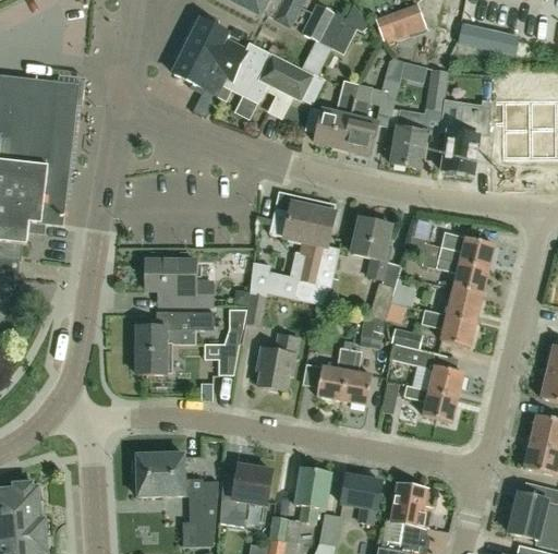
[(289,25),(299,8),(302,0),(232,0),(261,14),(262,12),(289,25)]
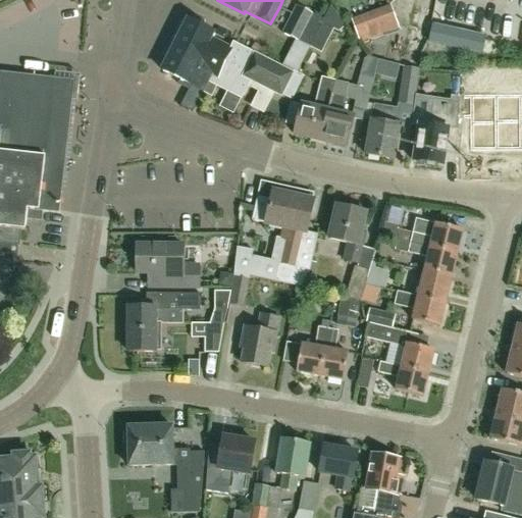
[(360,39),(398,26),(388,1),(351,15),(360,39)]
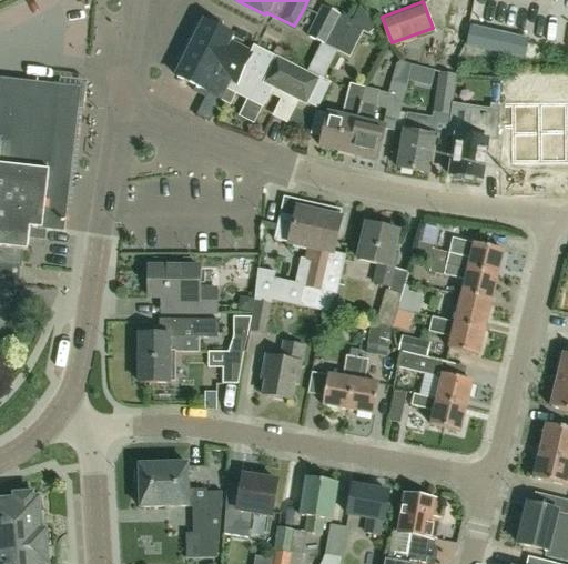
[(336,48),(350,21),(338,16),(341,11),(322,2),(306,32),(336,48)]
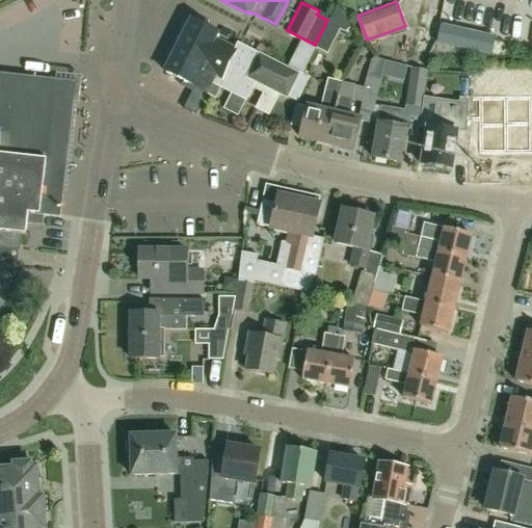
[(217,81),(216,82),(245,97),(254,78),(286,95),(297,71),(237,41),(234,47),(214,36),(216,31),(190,18),(164,69),(206,89),(212,78),(217,81)]
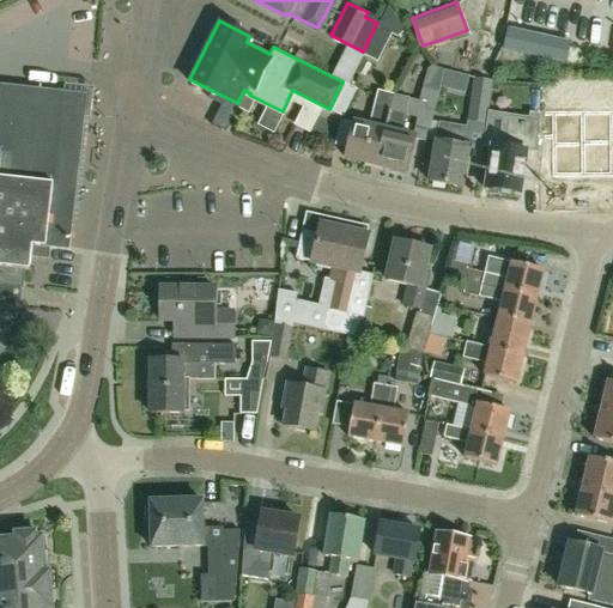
[(390,29),(377,23),(363,52),(376,59),(390,29)]
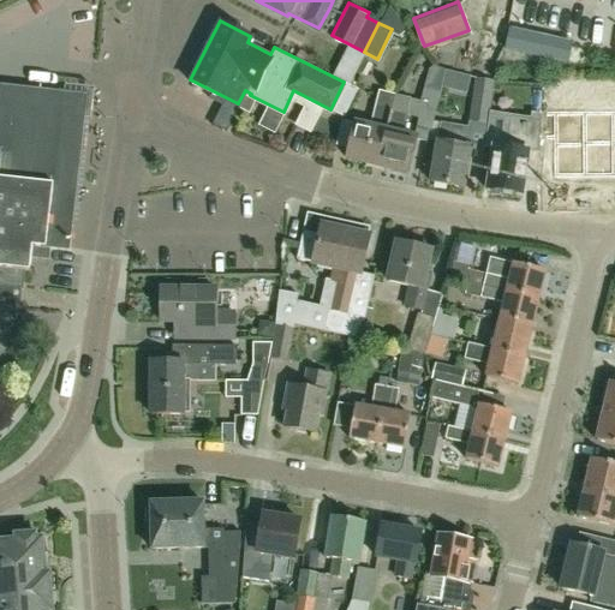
[(473,91),(470,119),(487,123),(491,94),(491,93),(494,78),(476,75),(473,91)]
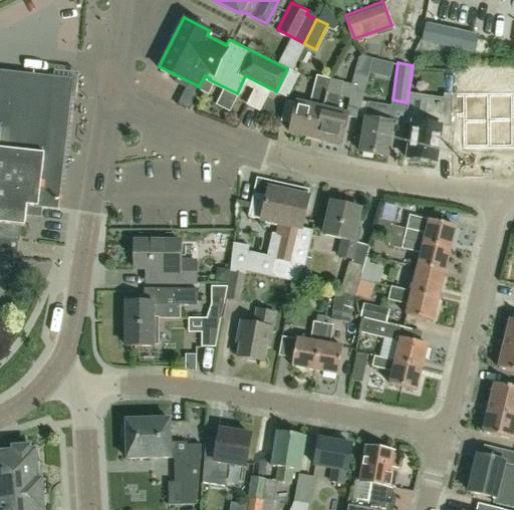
[(0,236),(19,239),(24,224),(25,212),(40,214),(41,205),(58,207),(72,76),(0,67),(0,236)]
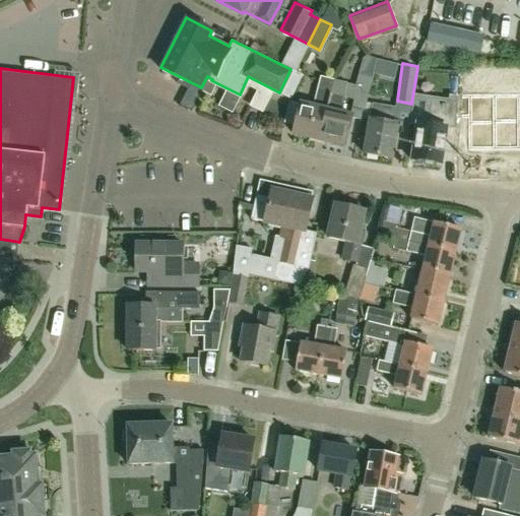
[(356,82),(352,98),(366,101),(372,76),(359,73),(356,82)]
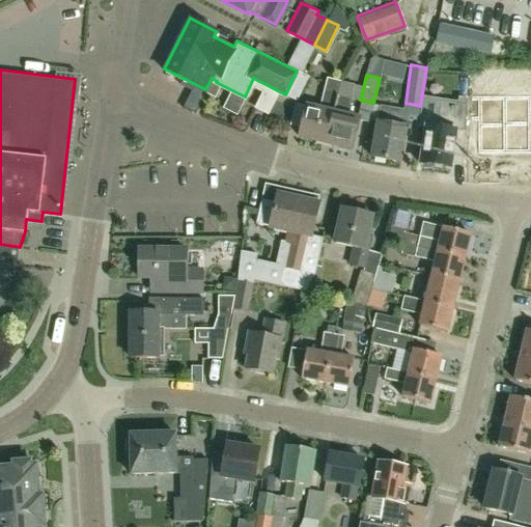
[(299,135),(326,141),(342,79),(327,76),(319,107),(306,104),(299,135)]
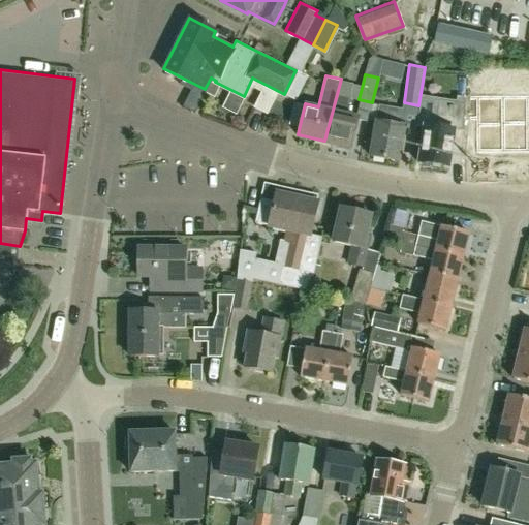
[(341,79),(324,141),(350,147),(359,116),(345,113),(352,82),(341,79)]
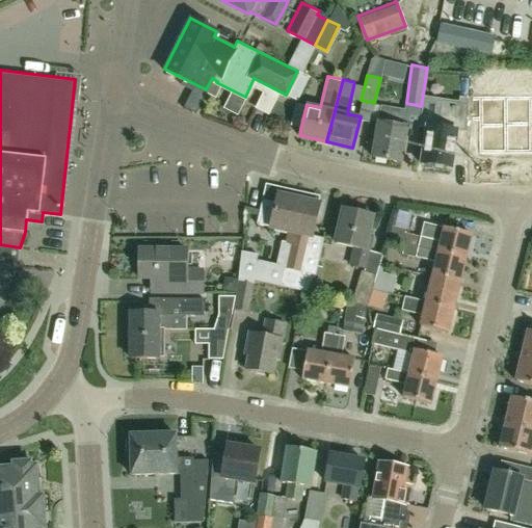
[(197,105),(203,97),(190,90),(183,105),(195,110),(197,105)]
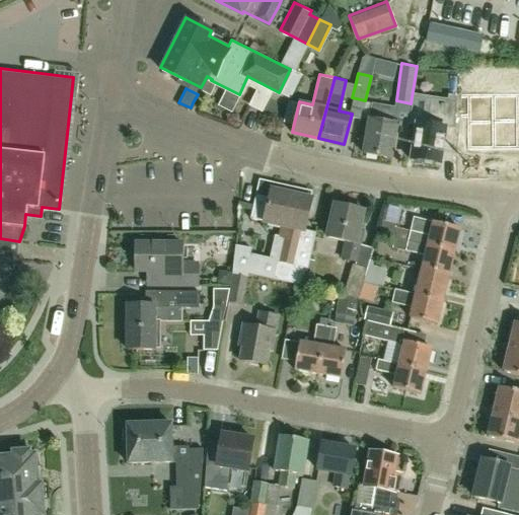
[(467,91),(467,145),(493,145),(493,91),(467,91)]
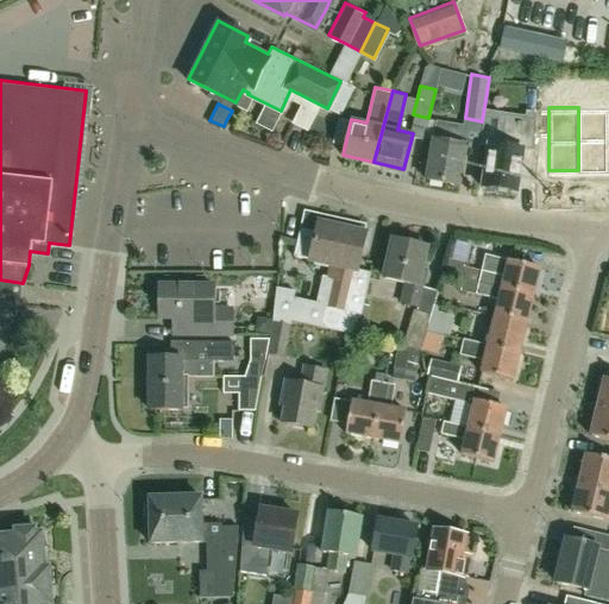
[(578,107),(578,170),(607,170),(607,107),(578,107)]
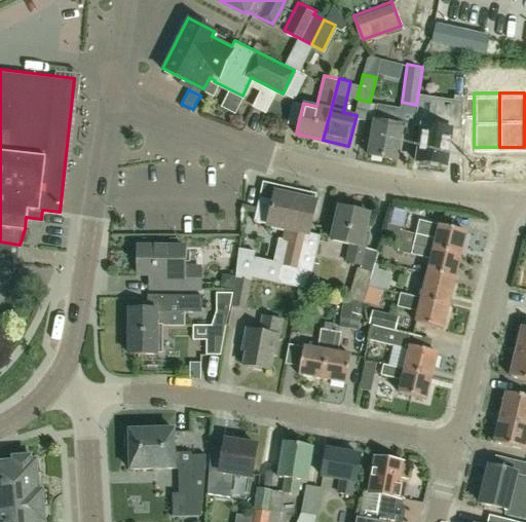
[(422,123),(417,160),(447,164),(452,126),(453,121),(461,121),(461,95),(455,94),(454,99),(437,97),(433,124),(422,122),(422,123)]
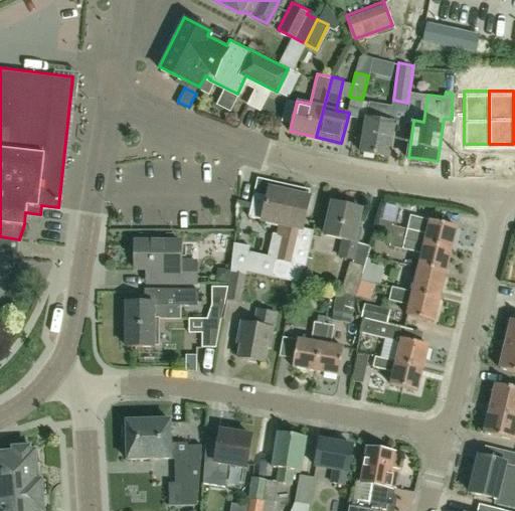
[(366,117),(361,150),(388,155),(393,123),(394,122),(391,121),(393,105),(392,105),(369,101),(366,117)]
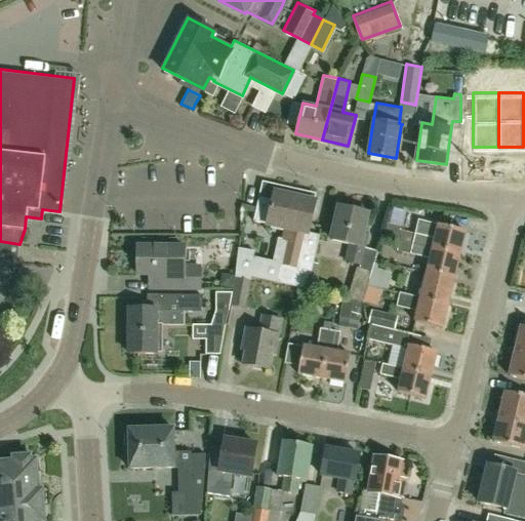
[(284,226),(308,231),(315,200),(313,199),(314,196),(298,193),(296,191),(266,183),(261,186),(253,218),(284,226)]
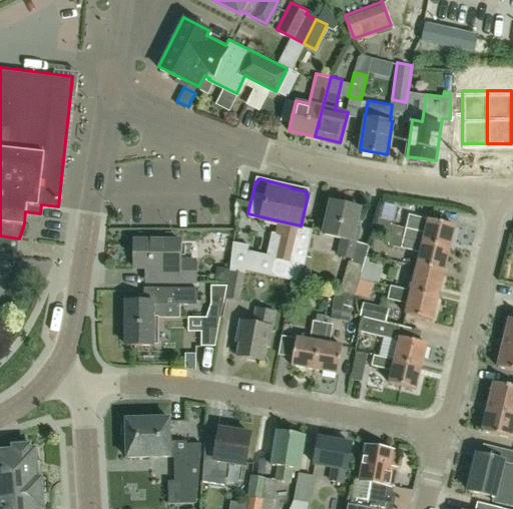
[(351,256),(355,239),(358,227),(354,226),(359,206),(330,199),(323,231),(341,235),(338,252),(349,255),(351,256)]
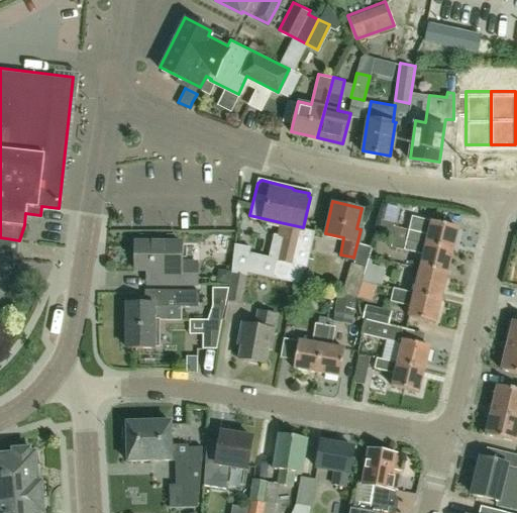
[(432,219),(429,231),(408,226),(406,237),(407,237),(427,242),(452,248),(458,225),(432,219)]
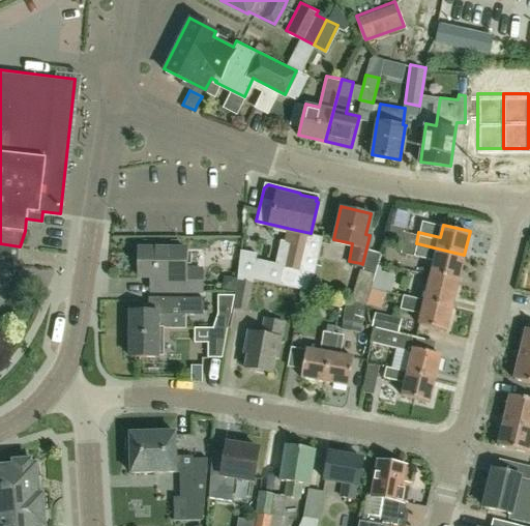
[(237,273),(253,276),(310,289),(322,236),(311,233),(287,228),(284,238),(281,238),(274,261),(256,257),(256,251),(240,247),(237,273)]
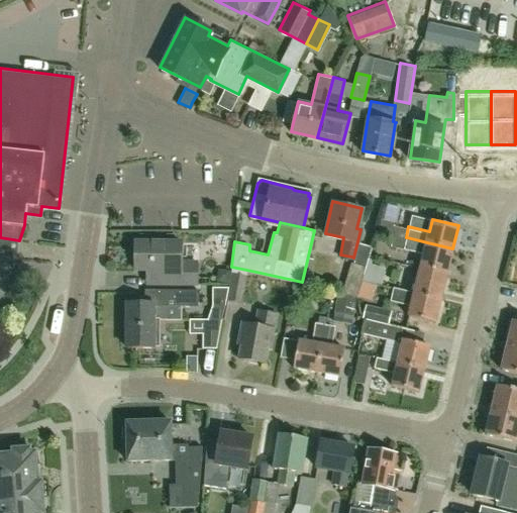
[(421,265),(447,272),(452,248),(427,242),(407,237),(405,247),(424,252),(421,265)]
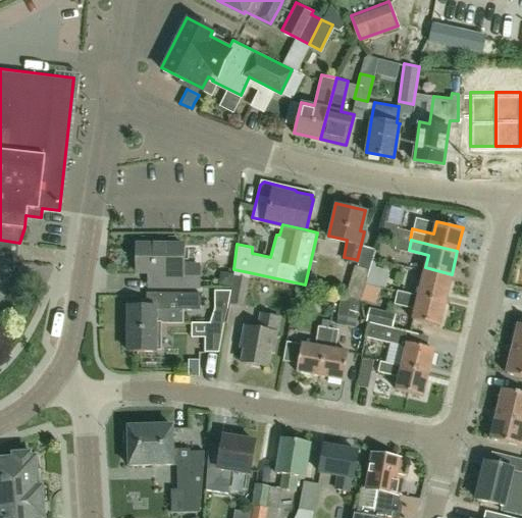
[(136,243),(136,271),(168,270),(168,285),(198,285),(198,262),(181,262),(181,243),(136,243)]
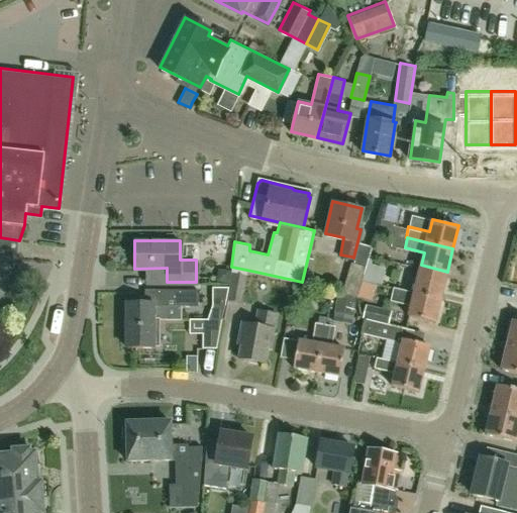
[(342,291),(357,295),(366,265),(350,261),(342,291)]
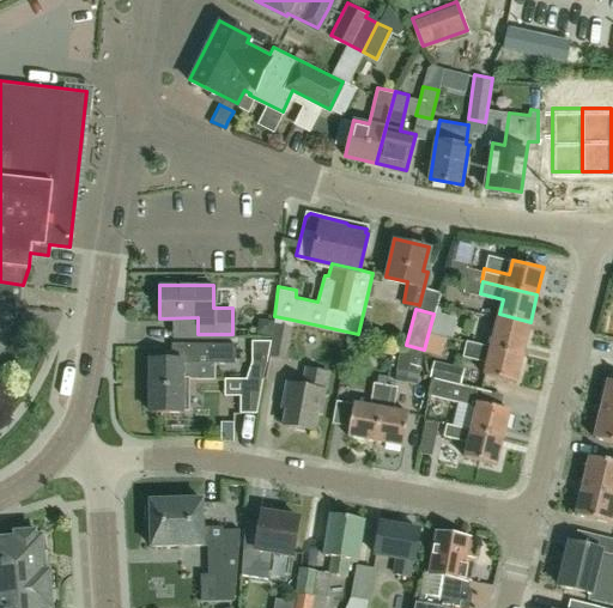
[(499,314),(492,346),(523,353),(530,322),(499,314)]
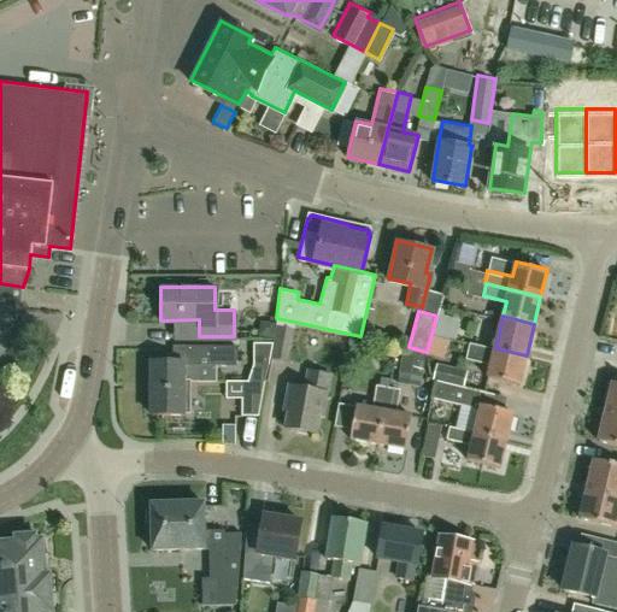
[(293,327),(294,322),(276,318),(275,335),(271,355),(288,359),(294,328),(293,327)]
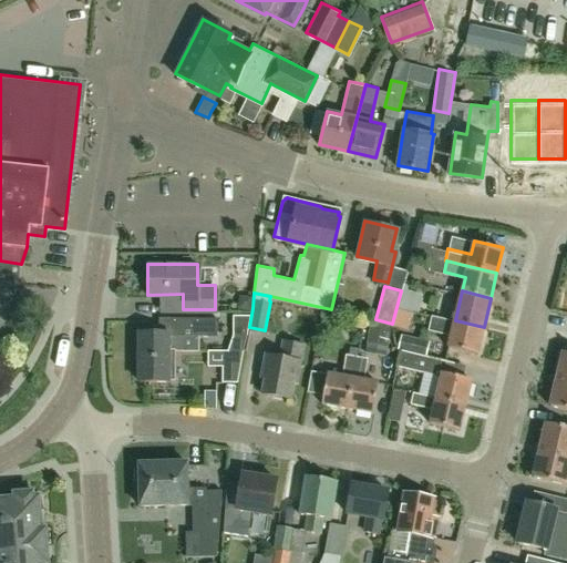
[(415,296),(403,293),(400,306),(412,309),(415,296)]
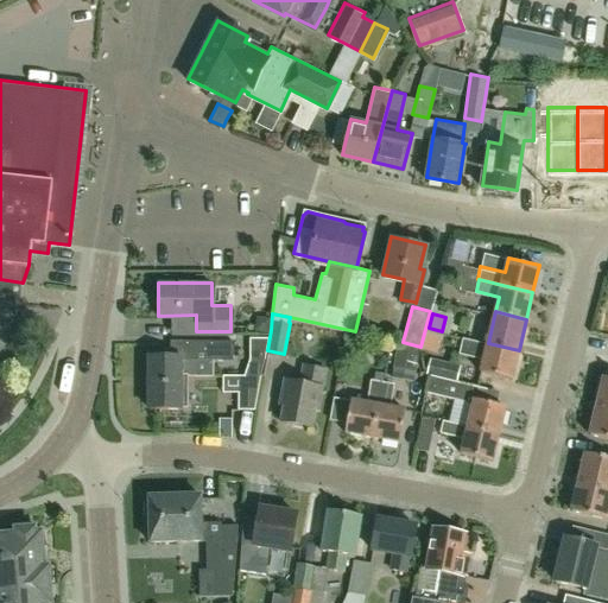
[(0,346),(1,346),(0,343),(0,342),(17,324),(18,319),(0,316),(0,346)]
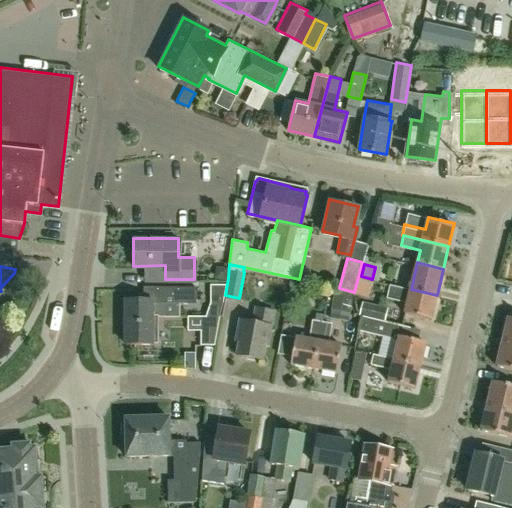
[(358,293),(373,298),(379,282),(363,277),(358,293)]
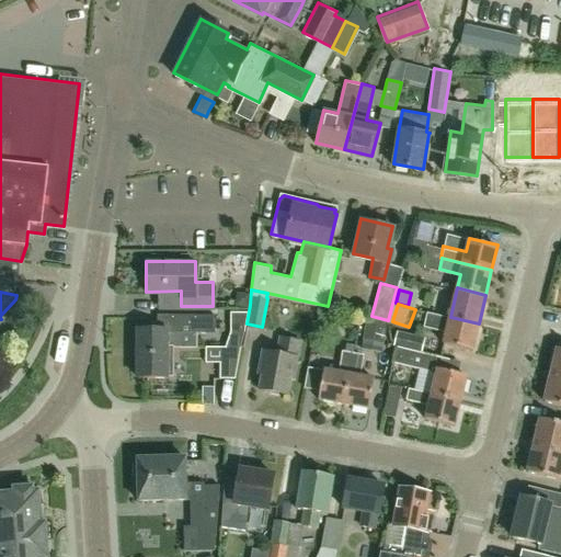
[(230,309),(230,329),(244,329),(248,309),(230,309)]
